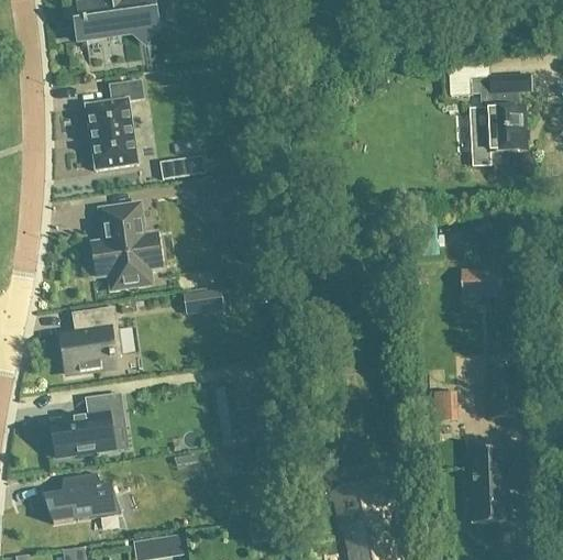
[(80,39),(133,31),(146,41),(155,28),(157,28),(154,10),(152,0),(100,0),(81,3),(84,20),(77,21),(80,39)]
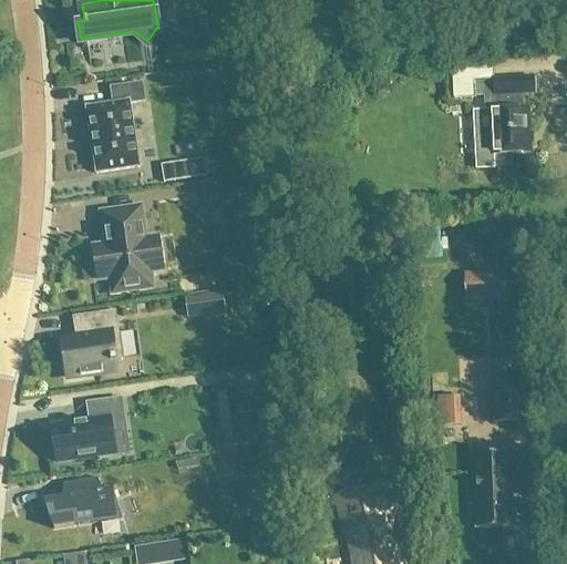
[(447,67),(447,85),(478,85),(478,67),(447,67)]
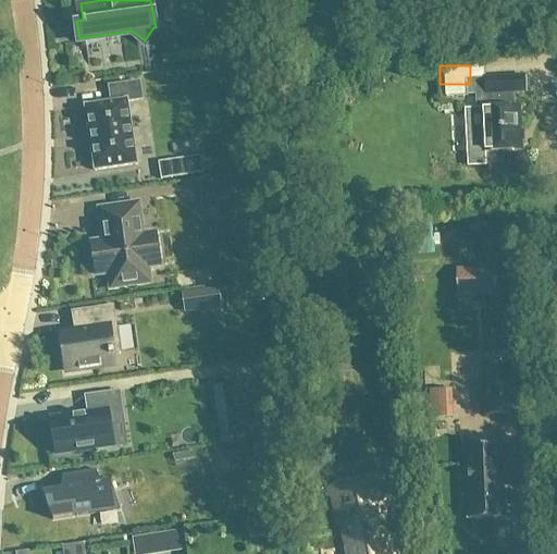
[(482,131),(467,132),(469,162),(485,161),(484,149),(522,146),(519,103),(514,103),(512,90),(525,89),(524,73),(485,76),(474,77),(475,108),(481,108),(482,131)]
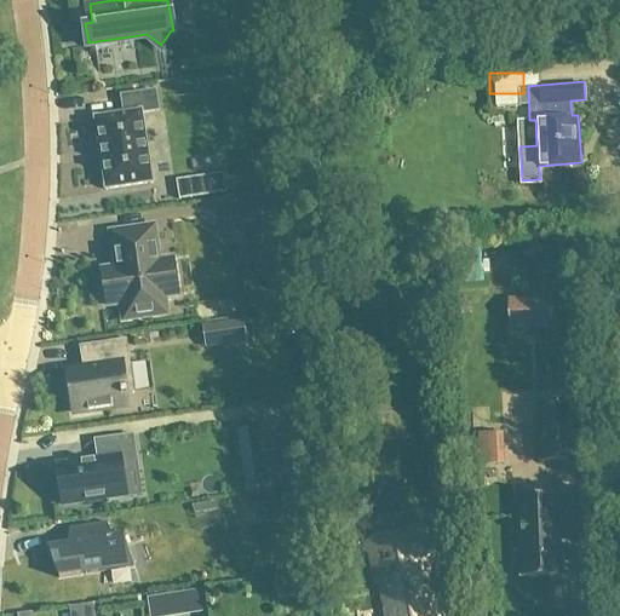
[(125,109),(95,114),(105,186),(151,179),(142,109),(191,102),(189,82),(122,93),(125,109)]
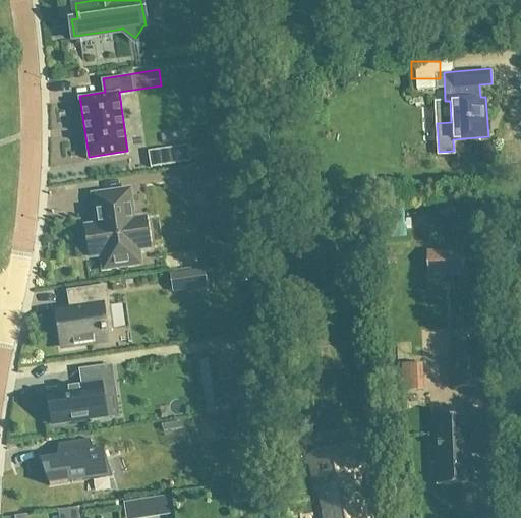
[(187,144),(168,147),(171,162),(189,159),(187,144)]
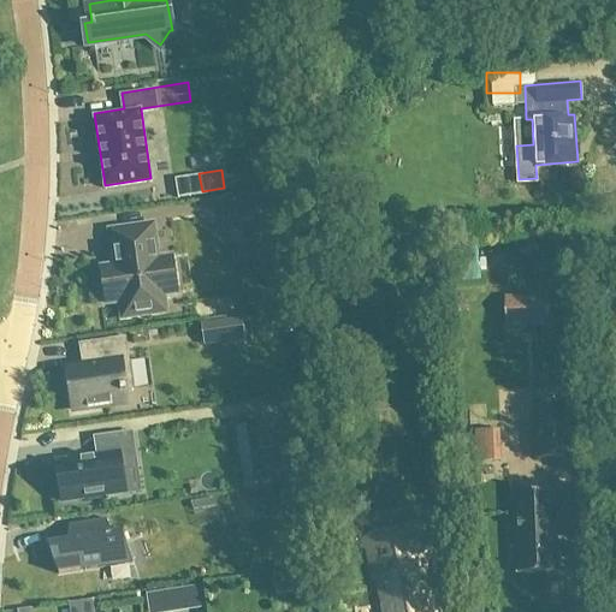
[(283,262),(273,197),(232,203),(236,229),(252,226),(258,266),(283,262)]
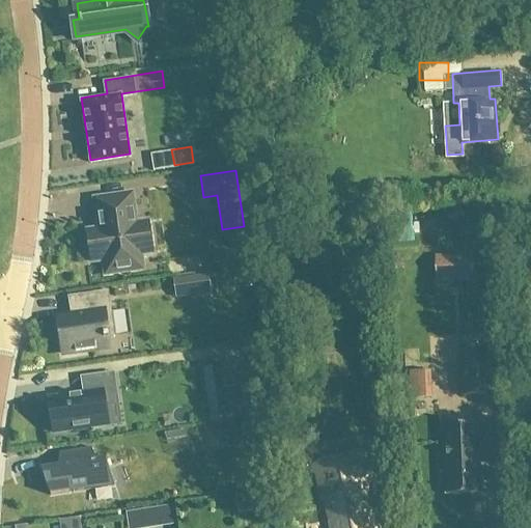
[(131,192),(95,197),(101,226),(88,228),(92,258),(105,256),(107,271),(142,266),(140,253),(152,251),(147,218),(135,220),(131,192)]
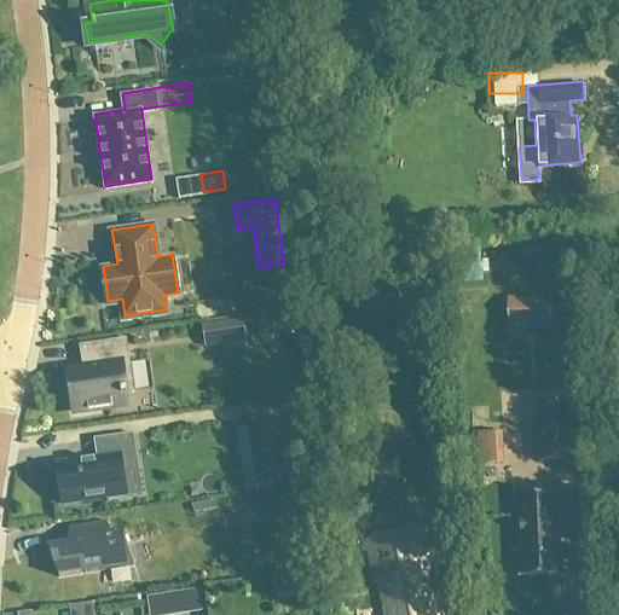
[(550,291),(507,294),(508,324),(551,323),(550,291)]
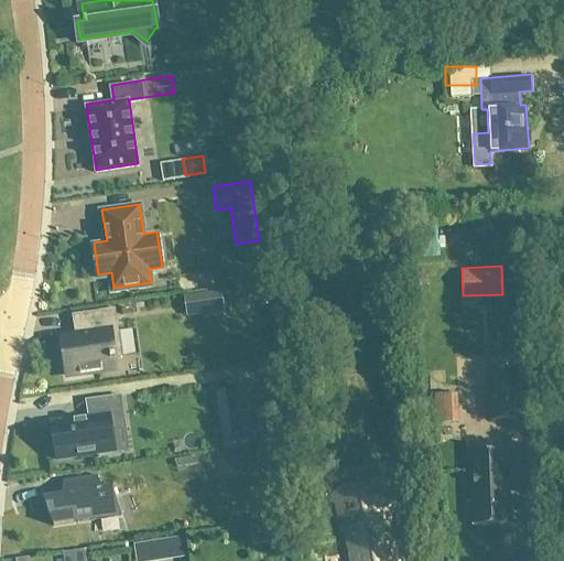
[(205,305),(203,290),(183,293),(185,309),(205,305)]
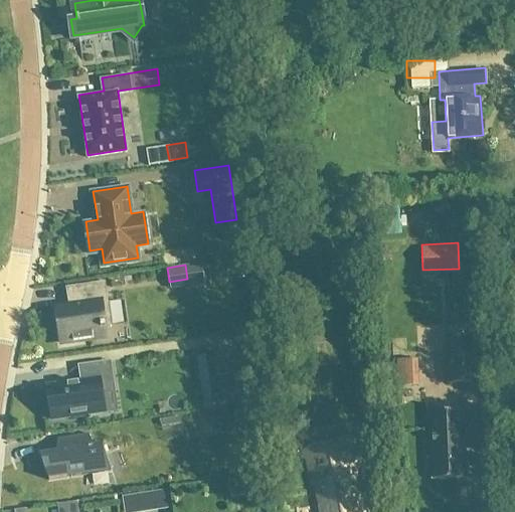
[(56,306),(61,340),(92,336),(91,329),(106,327),(105,324),(112,323),(105,279),(65,285),(67,299),(69,299),(70,304),(56,306)]
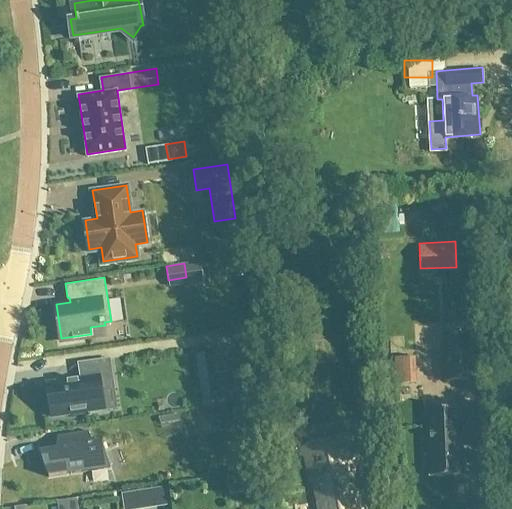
[(446,380),(472,378),(470,336),(444,338),(446,380)]
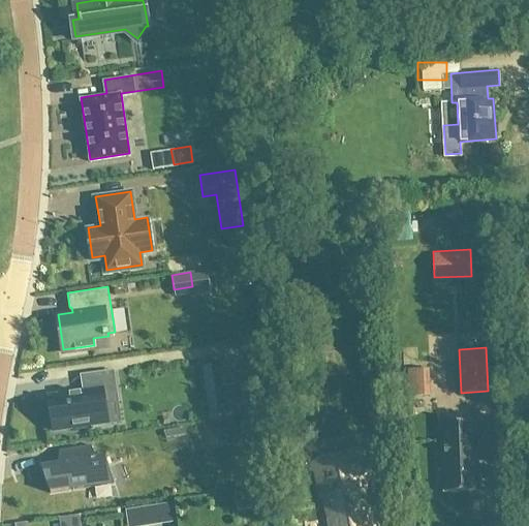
[(431,393),(429,367),(406,368),(408,395),(431,393)]
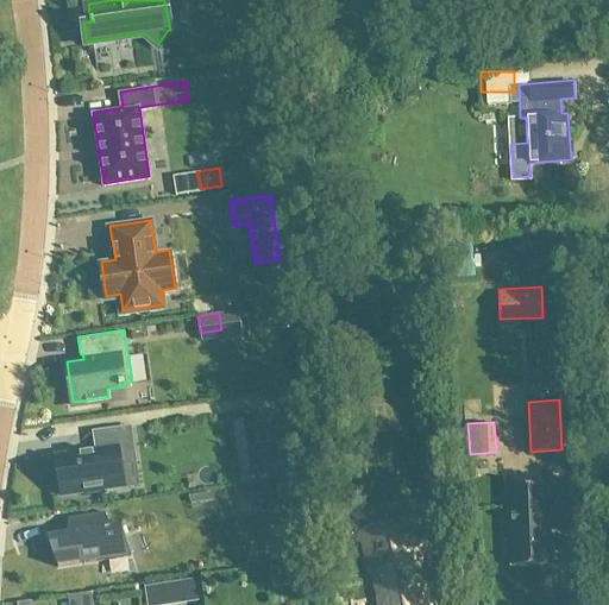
[(106,486),(125,484),(121,464),(133,462),(131,445),(126,445),(124,424),(94,428),(96,449),(58,454),(64,492),(85,489),(86,492),(106,489),(106,486)]
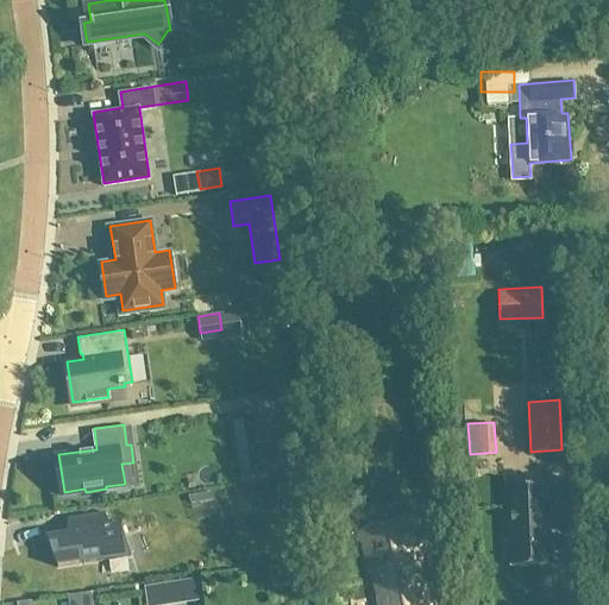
[(258,472),(255,451),(236,454),(239,474),(258,472)]
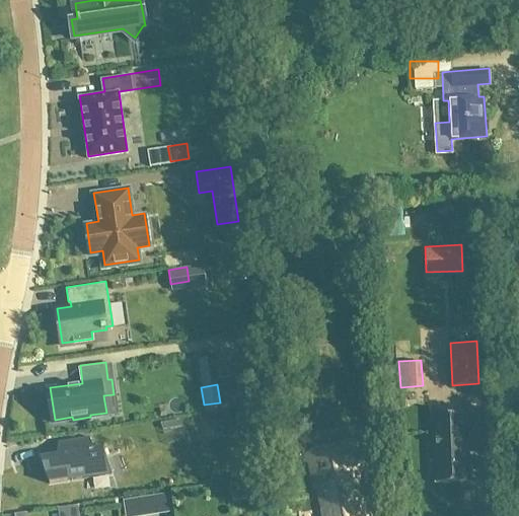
[(470,482),(467,415),(433,416),(436,484),(470,482)]
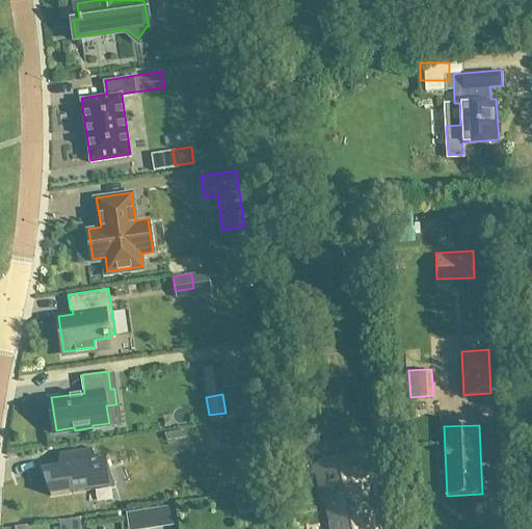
[(64,463),(41,466),(50,494),(114,484),(104,454),(92,456),(91,446),(60,450),(64,463)]
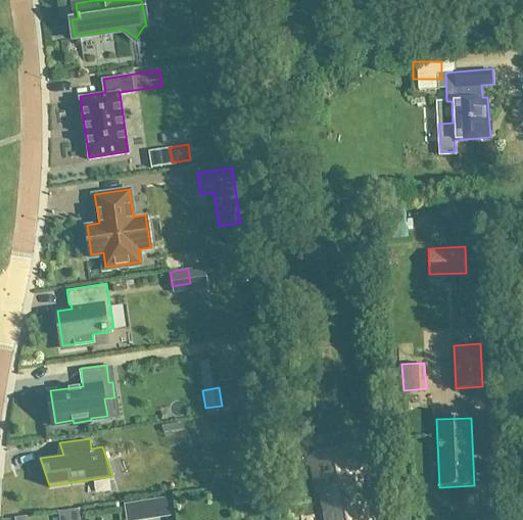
[(326,519),(366,519),(355,470),(371,467),(366,441),(308,454),(317,491),(321,490),(326,519)]
